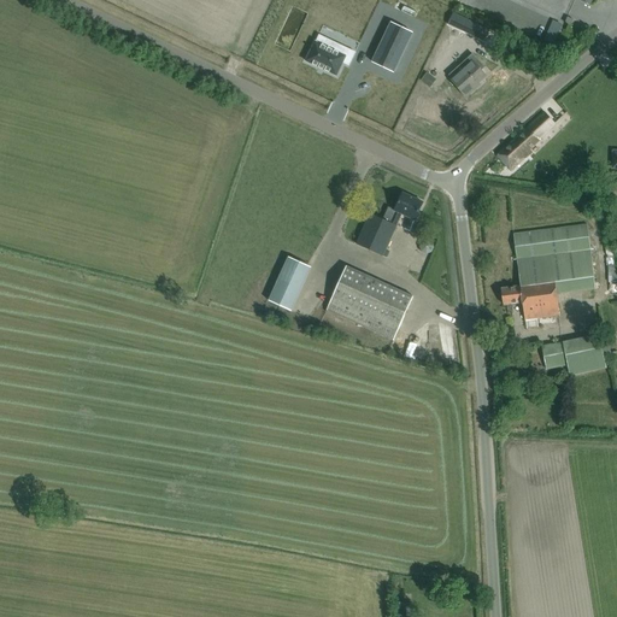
[(466,19),(462,31),(470,35),(476,24),(466,19)]
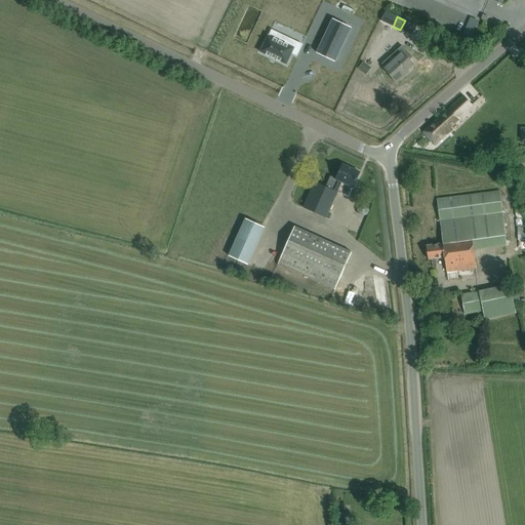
[(332,19),(317,52),(335,62),(351,28),(332,19)]
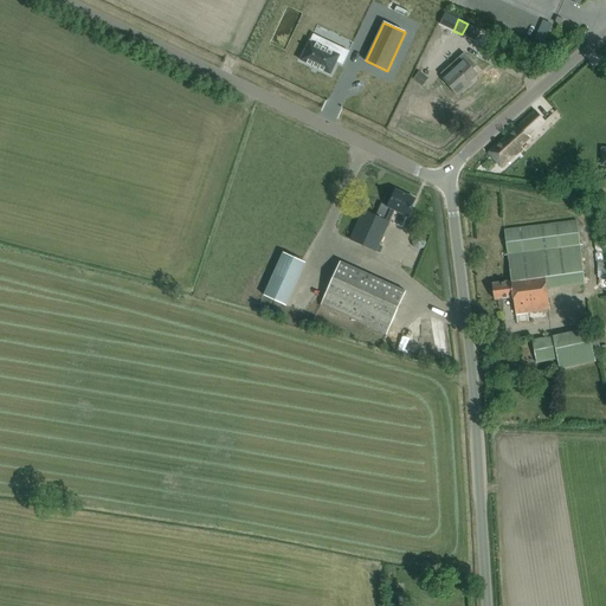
[(309,40),(301,60),(330,75),(336,62),(342,64),(349,52),(342,49),(339,55),(321,46),(324,40),(314,36),(311,42),(309,40)]
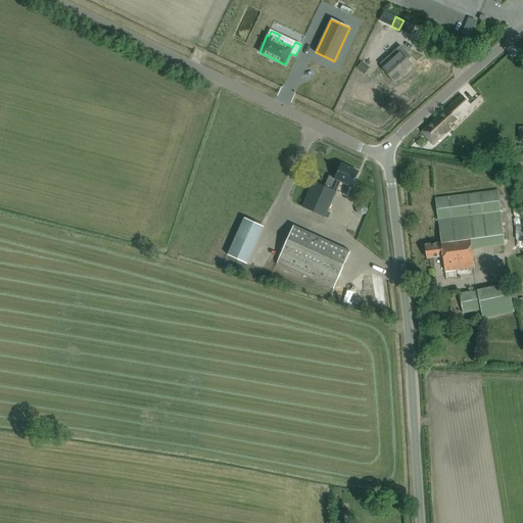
[(412,64),(400,51),(382,67),(394,82),(402,75),(400,74),(412,64)]
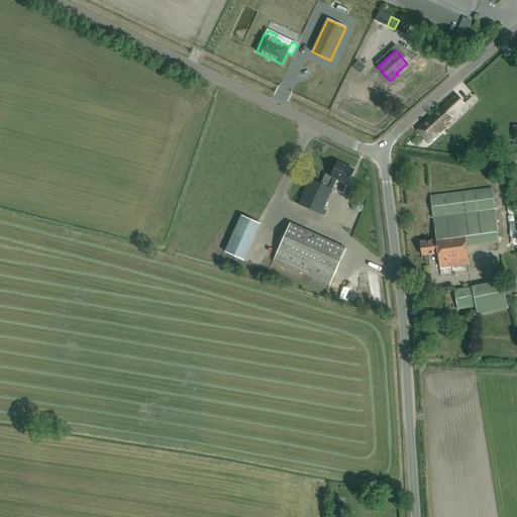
[(357,61),(352,68),(360,74),(366,67),(357,61)]
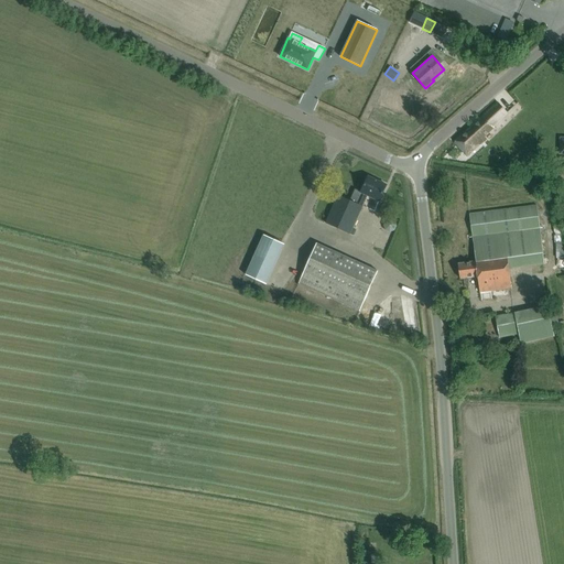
[(407,75),(399,83),(412,96),(420,89),(407,75)]
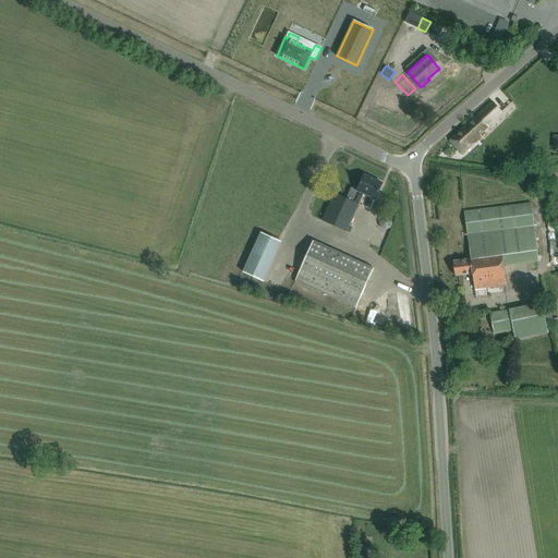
[(516,112),(523,102),(517,98),(510,108),(516,112)]
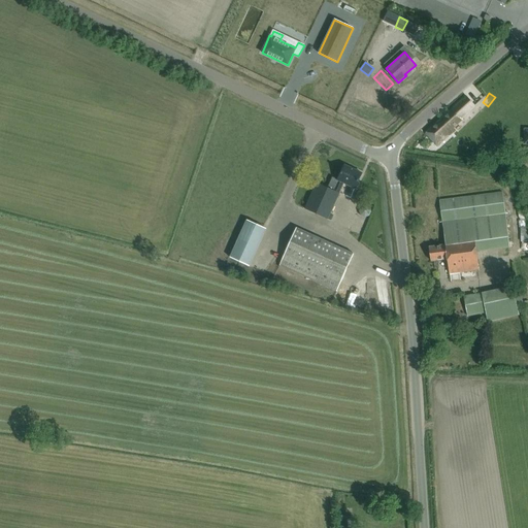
[(460,119),(474,105),(466,96),(425,133),(436,146),(455,130),(453,128),(461,121),(460,119)]
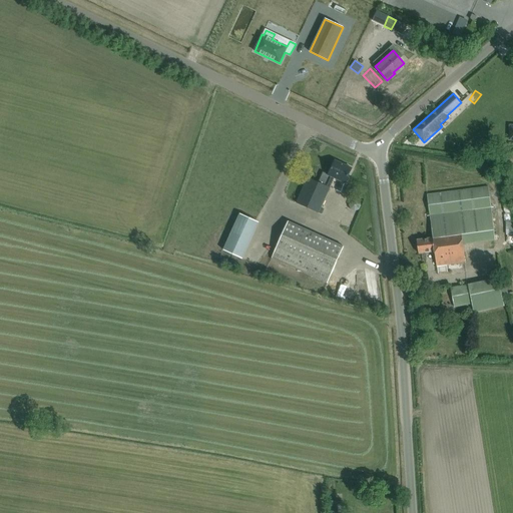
[(297,203),(318,212),(334,177),(345,182),(352,168),(335,160),(329,174),(323,172),(318,182),(308,177),(297,203)]
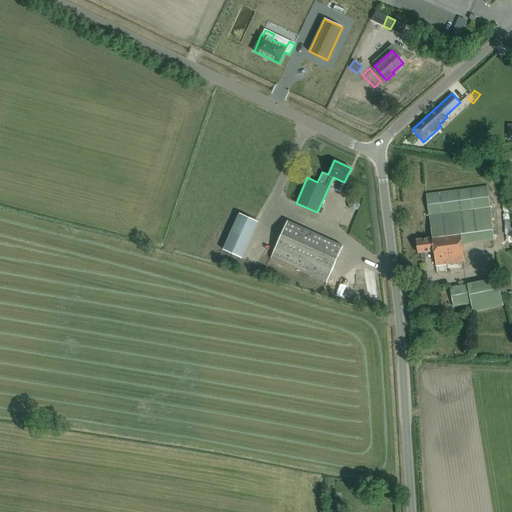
[(494,240),(487,186),(426,194),(432,237),(416,239),(418,253),(433,251),(435,265),(464,262),(462,243),(494,240)]
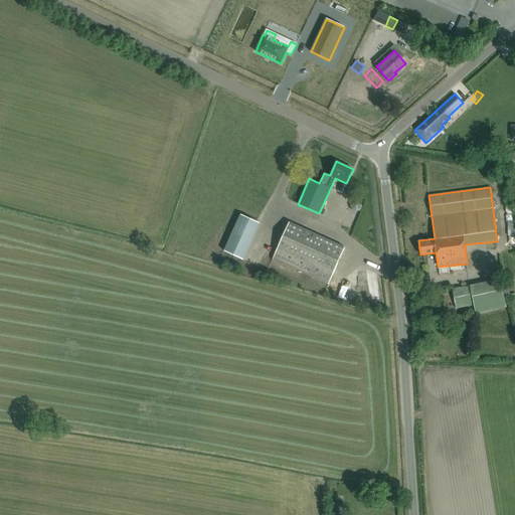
[(369,225),(372,208),(366,207),(363,224),(369,225)]
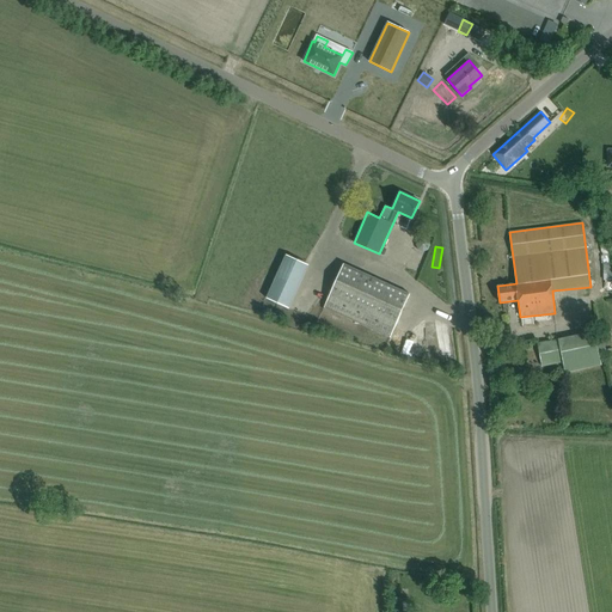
[(267,299),(288,308),(308,265),(286,255),(267,299)]
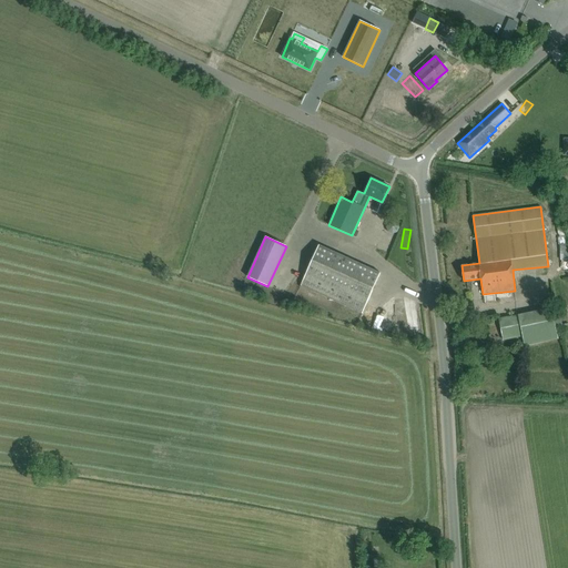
[(318,245),(301,285),(362,313),(381,273),(318,245)]
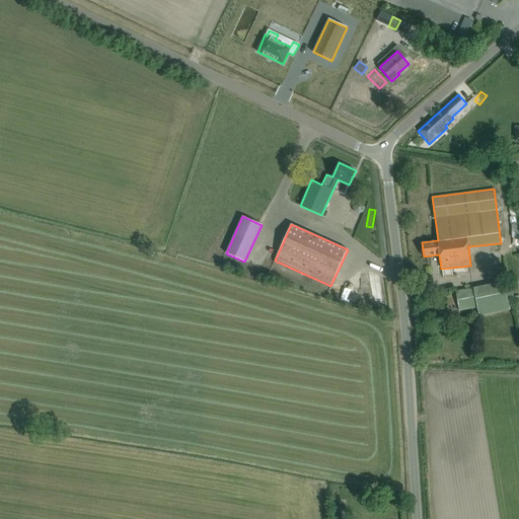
[(448,297),(451,312),(477,307),(478,316),(510,309),(504,281),(455,292),(456,295),(448,297)]
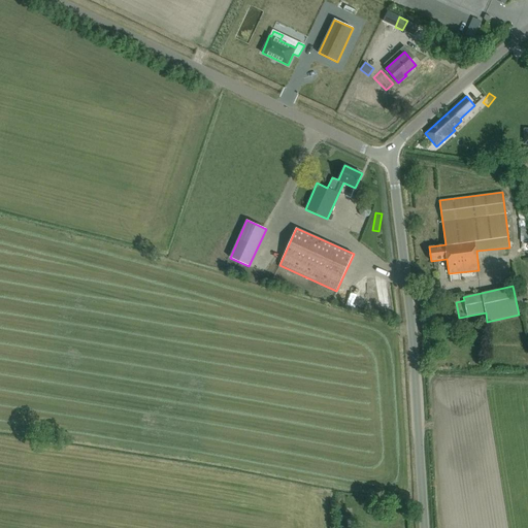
[(353,527),(354,517),(342,517),(341,527),(353,527)]
